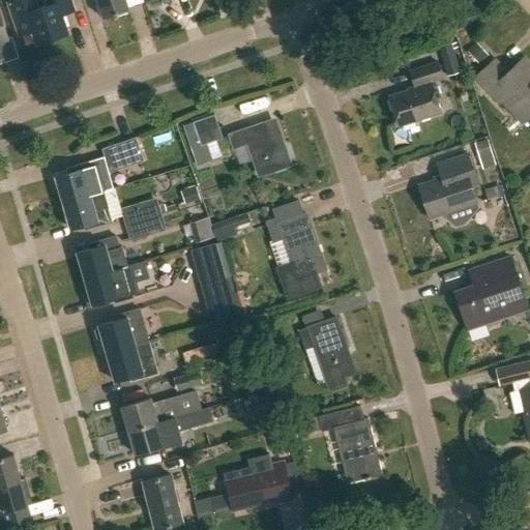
[(75,12),(69,0),(46,0),(49,7),(37,11),(33,0),(17,0),(8,3),(20,36),(32,32),(36,45),(68,34),(62,17),(75,12)]
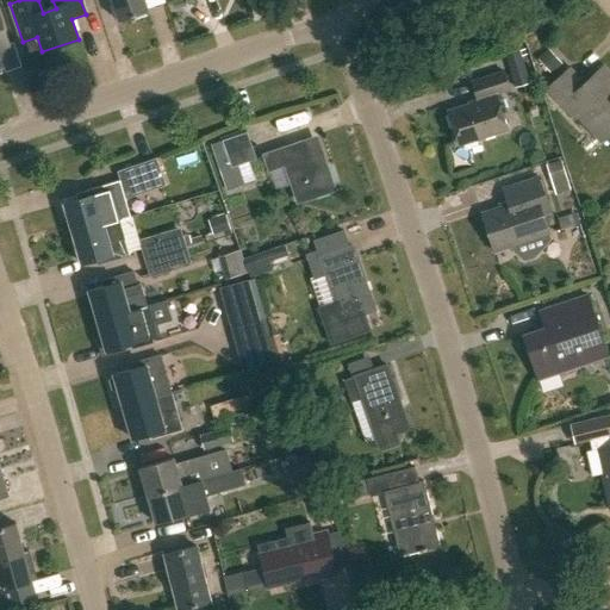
[(111,0),(119,22),(148,12),(144,0),(111,0)]
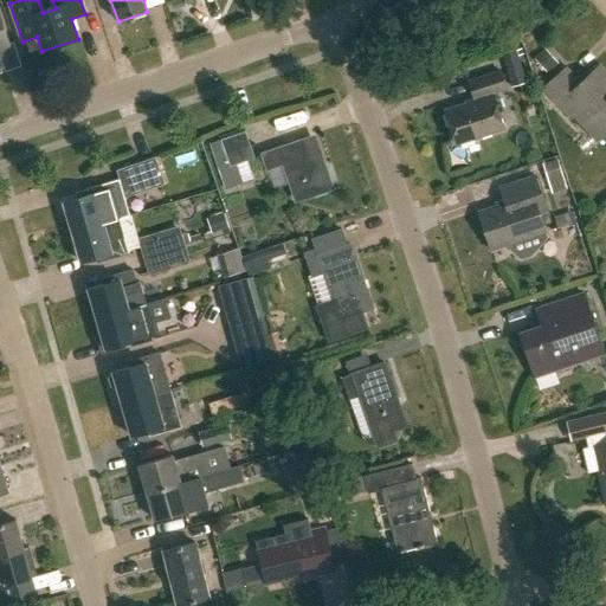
[(516,47),(501,52),(511,88),(527,83),(516,47)]
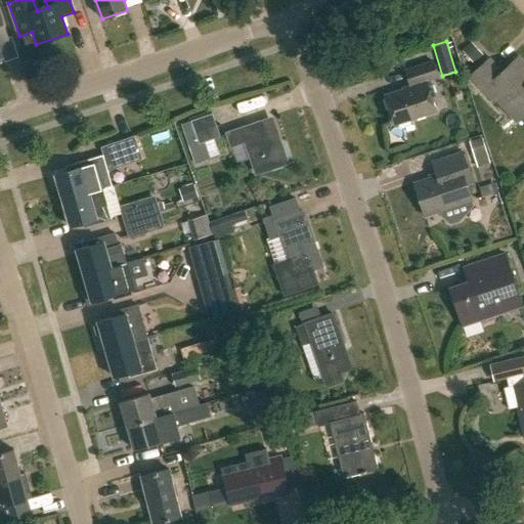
[(483,54),(471,41),(462,50),(473,62),(483,54)]
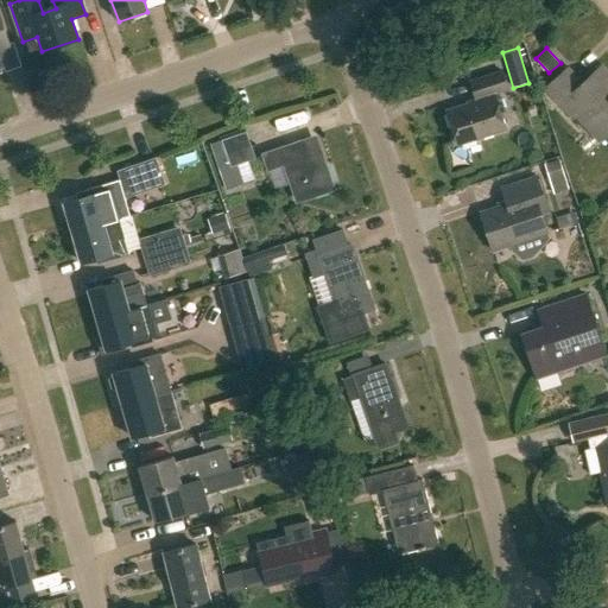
[(507,89),(501,70),(469,80),(475,97),(467,100),(468,102),(447,109),(457,144),(505,128),(494,94),(507,89)]
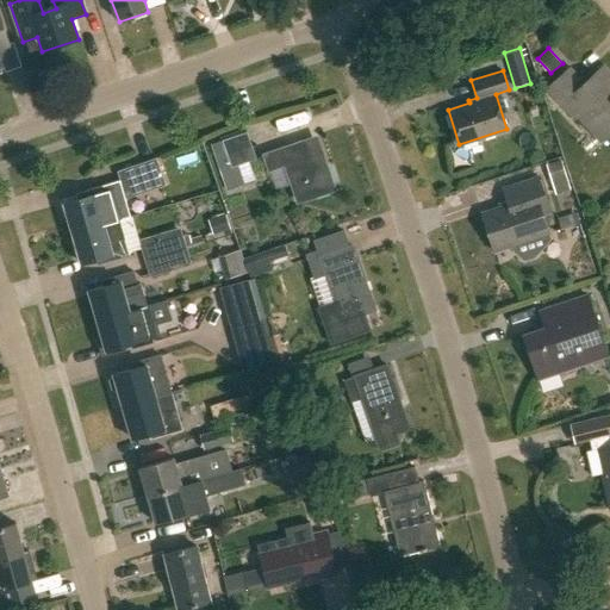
[(602,142),(609,132),(609,85),(598,73),(585,86),(571,70),(548,92),(573,119),(577,116),(602,142)]
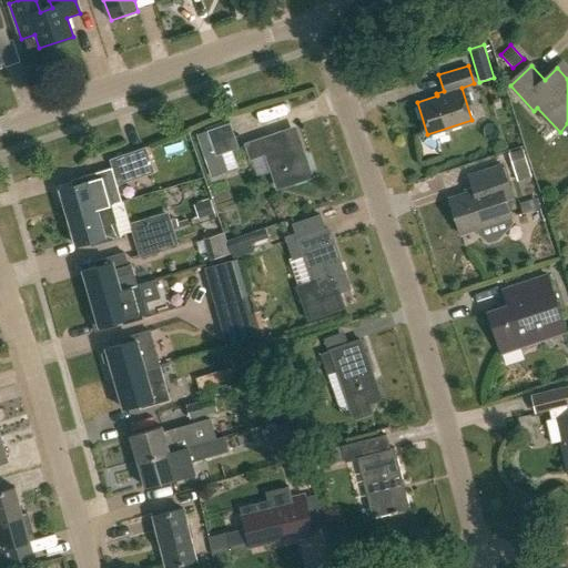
[(227,172),(221,153),(237,146),(230,122),(195,134),(211,178),(227,172)]
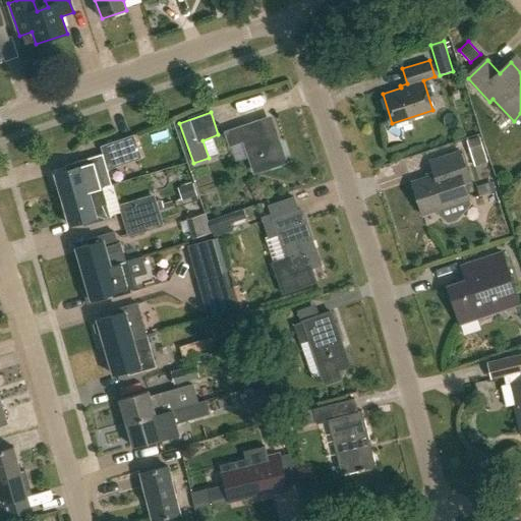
[(258,122),(226,133),(230,146),(243,140),(254,173),(284,163),(273,129),(263,132),(258,122)]
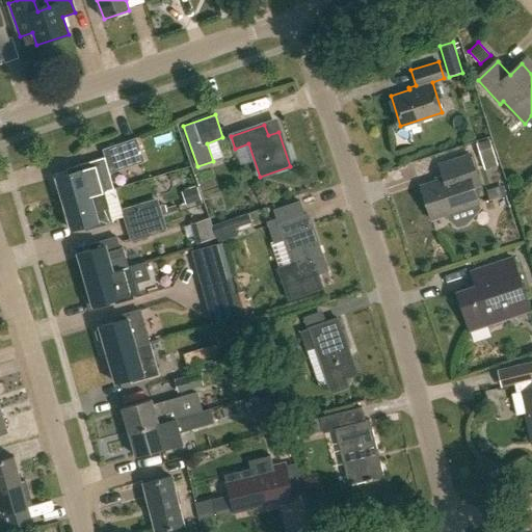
[(137,159),(131,140),(131,139),(120,142),(108,147),(103,149),(107,160),(122,155),(125,163),(137,159)]
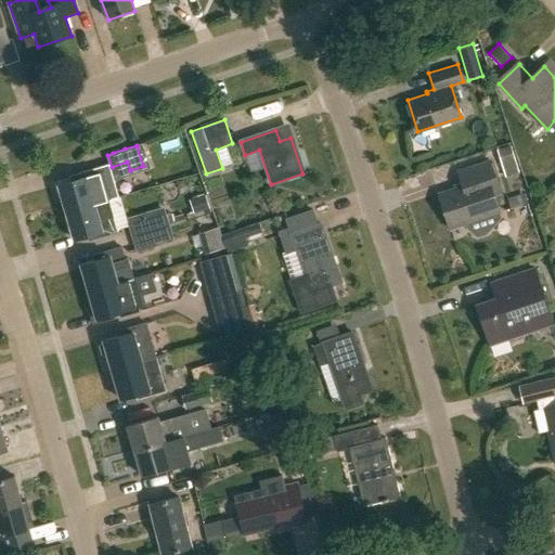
[(497,150),(505,177),(519,172),(511,145),(497,150)]
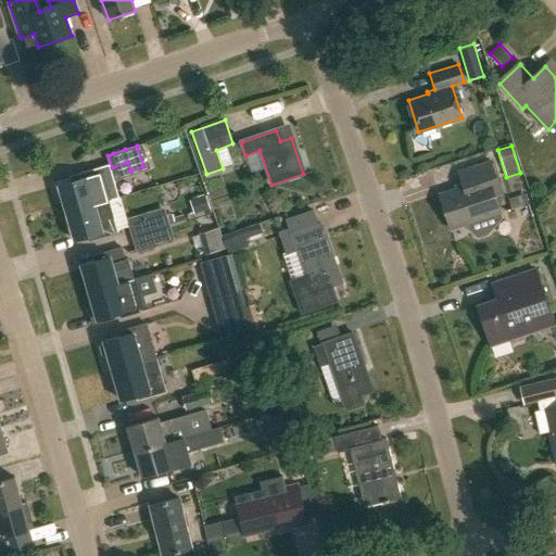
[(502,196),(491,162),(459,173),(465,187),(440,194),(452,230),(468,225),(469,229),(479,238),(488,235),(502,218),(501,214),(495,198),(502,196)]
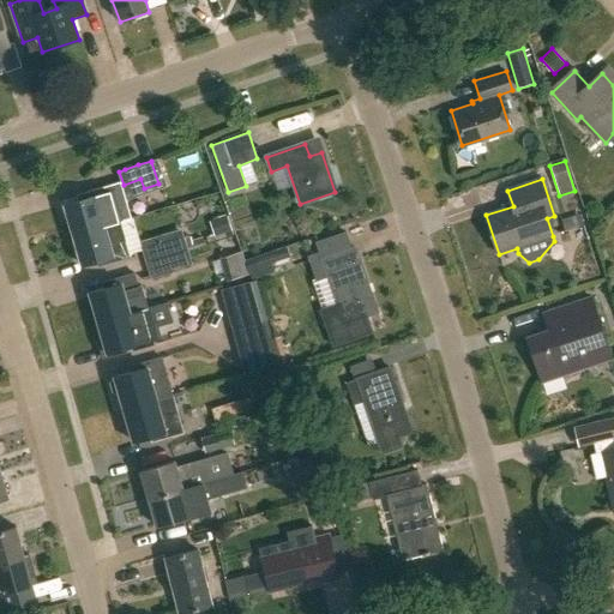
[(65,205),(73,236),(119,222),(133,217),(124,185),(122,184),(86,193),(89,199),(65,205)]
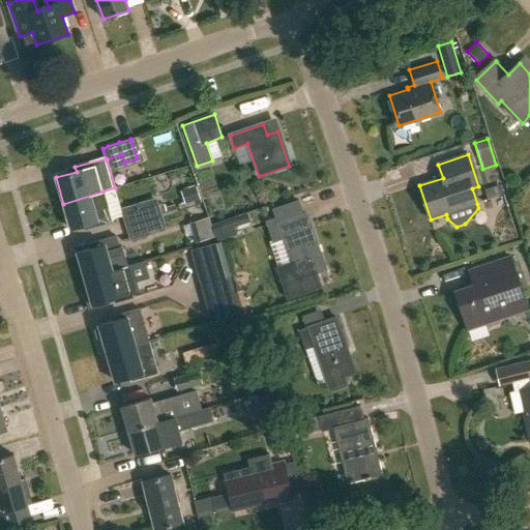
[(181,192),(185,203),(200,198),(196,186),(181,192)]
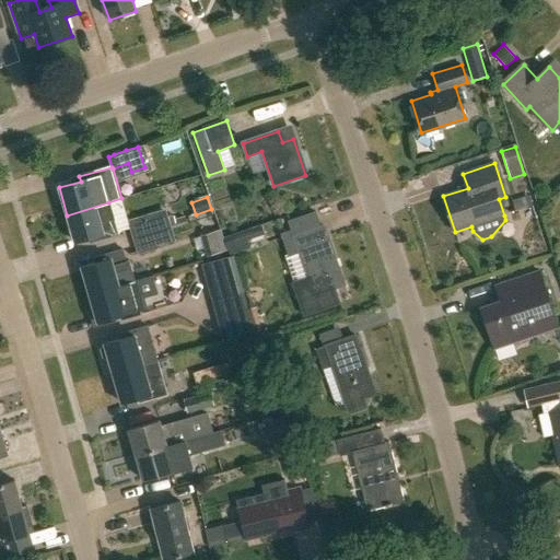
[(130,229),(128,224),(121,198),(108,202),(67,216),(74,243),(96,236),(97,241),(118,235),(121,231),(129,229),(130,229)]
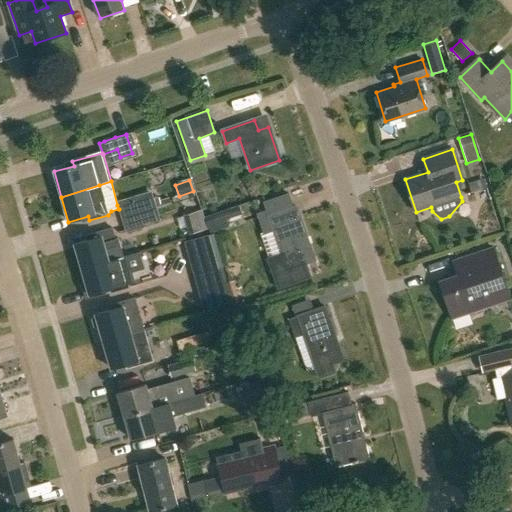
[(152,194),(117,205),(119,209),(118,209),(121,219),(156,208),(152,194)]
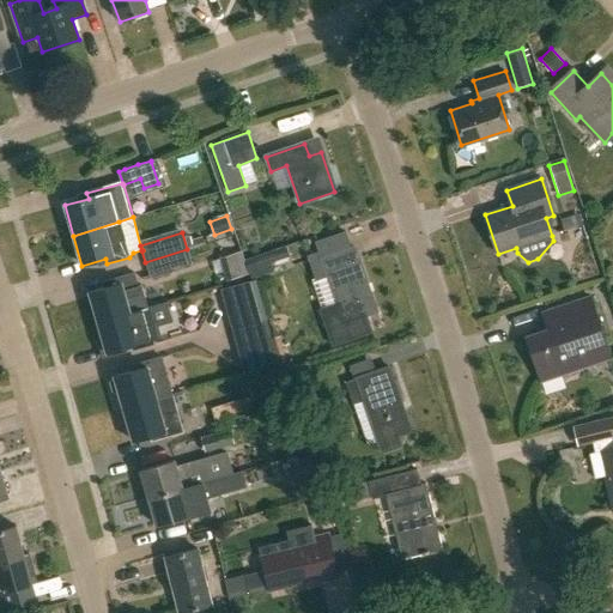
[(319,253),(308,256),(314,275),(316,281),(328,277),(338,303),(320,309),(332,346),(374,333),(368,315),(376,311),(354,248),(352,249),(346,232),(315,242),(319,253)]
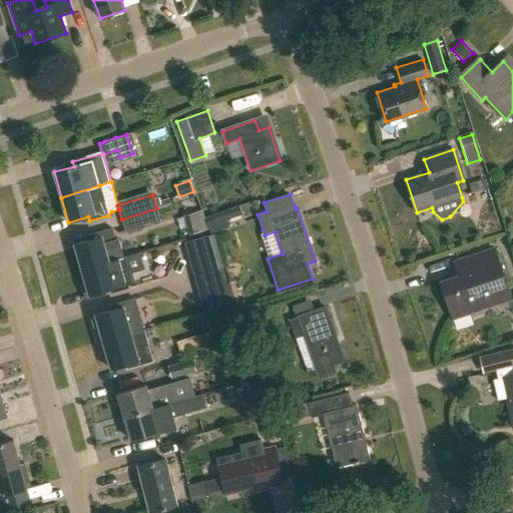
[(174,204),(159,208),(164,224),(179,219),(174,204)]
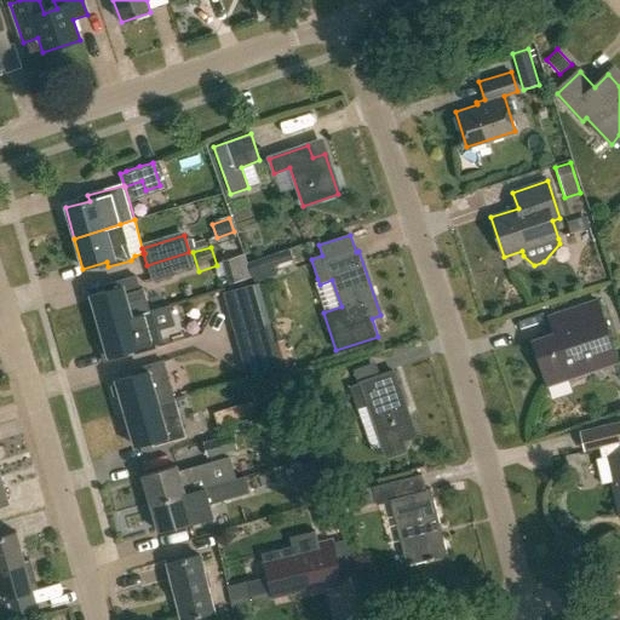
[(194,268),(189,252),(147,265),(151,281),(194,268)]
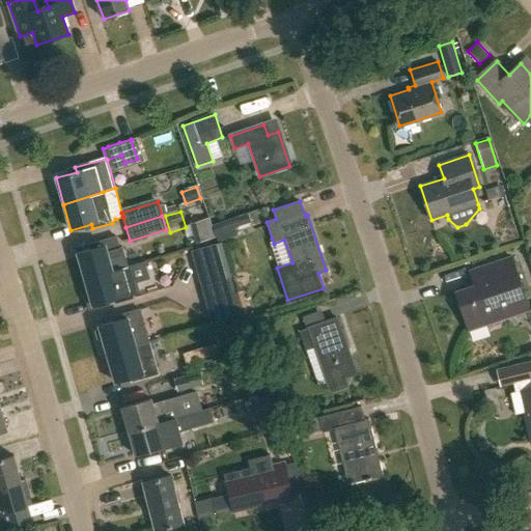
[(196,244),(211,240),(208,231),(194,235),(196,244)]
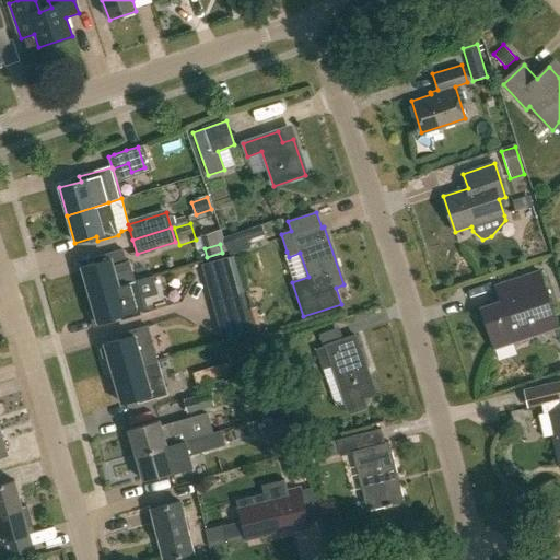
[(81,268),(90,295),(136,281),(131,267),(127,268),(121,251),(103,257),(104,261),(81,268)]
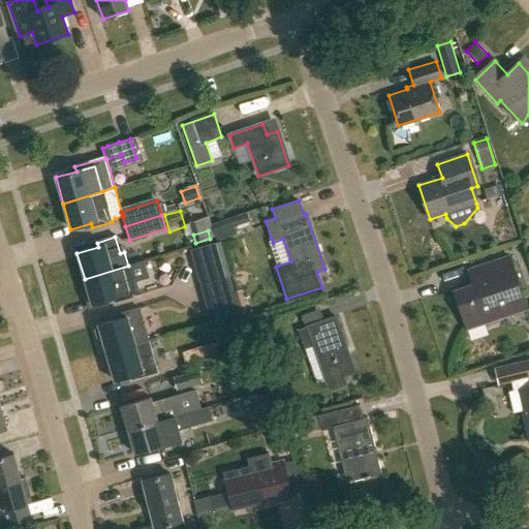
[(190,251),(200,286),(227,278),(217,243),(190,251)]
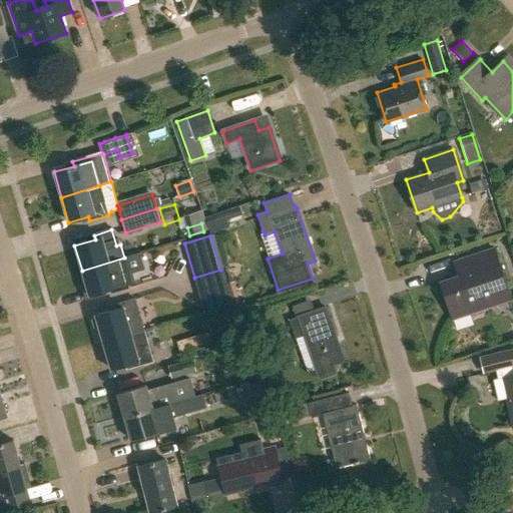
[(512,301),(495,249),(457,263),(462,277),(440,284),(453,321),(512,301)]
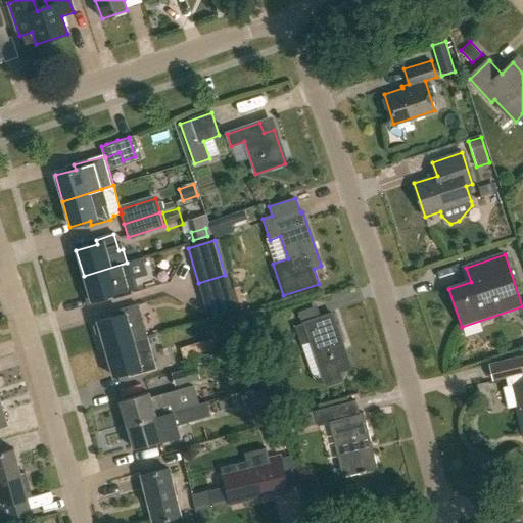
[(127,263),(84,276),(91,302),(111,296),(112,301),(132,295),(126,278),(130,277),(127,263)]
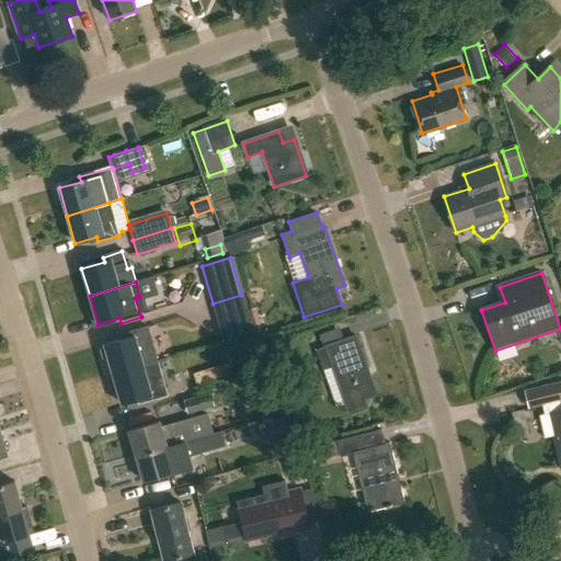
[(241,295),(213,304),(217,320),(247,311),(241,295)]
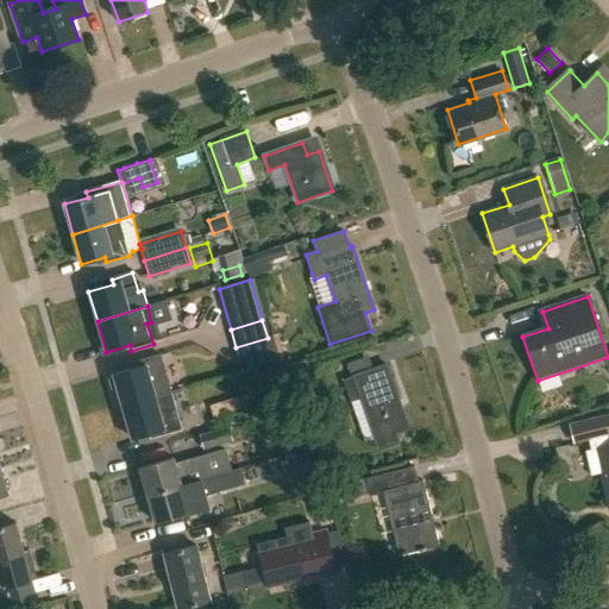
[(118,390),(123,407),(170,393),(159,356),(138,362),(139,366),(113,375),(110,380),(112,389),(118,390)]
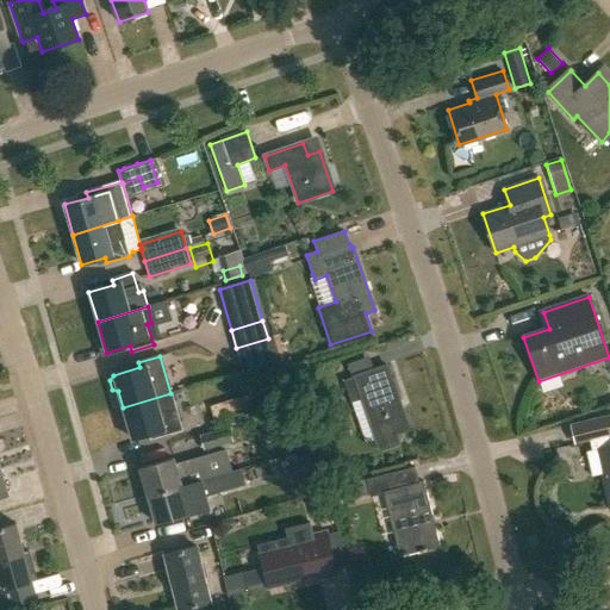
[(355,378),(355,379),(343,383),(350,403),(362,399),(380,450),(398,444),(396,435),(409,430),(387,367),(355,378)]
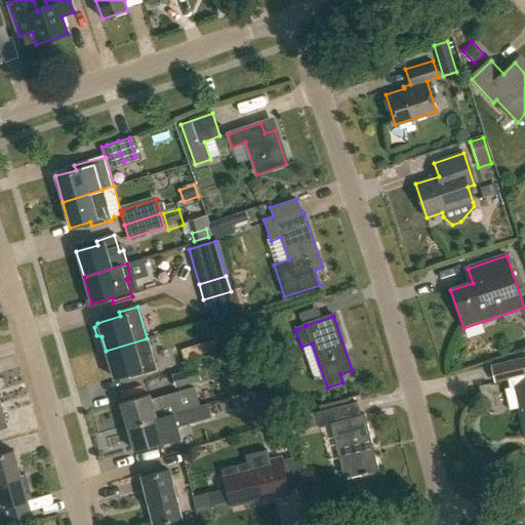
[(251,331),(254,339),(274,333),(271,324),(251,331)]
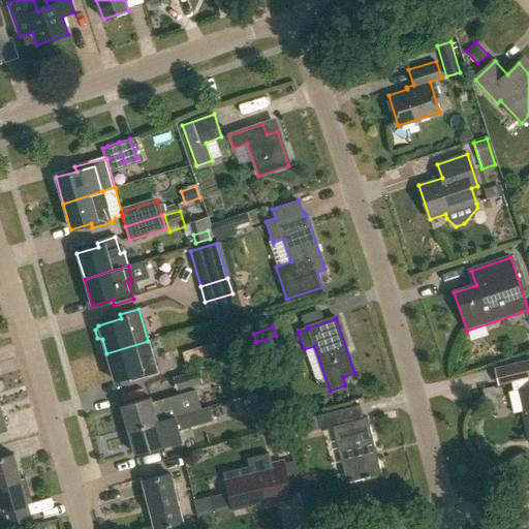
[(157,373),(148,341),(106,353),(115,381),(137,374),(138,379),(157,373)]
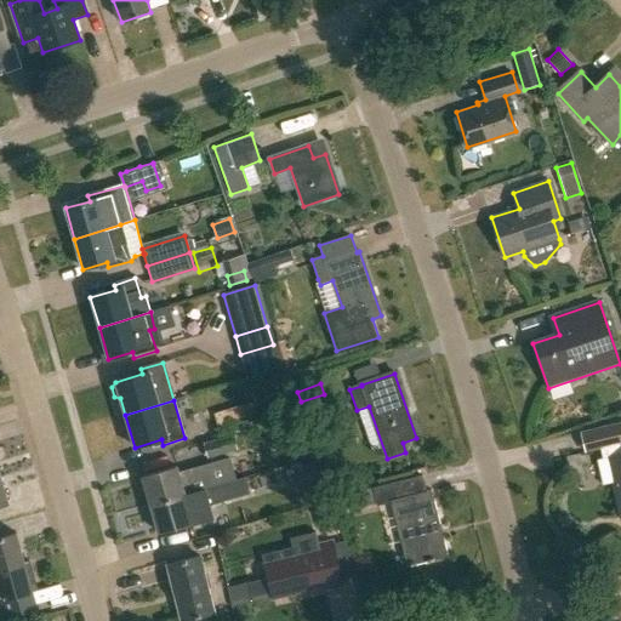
[(217,426),(255,415),(251,402),(214,412),(217,426)]
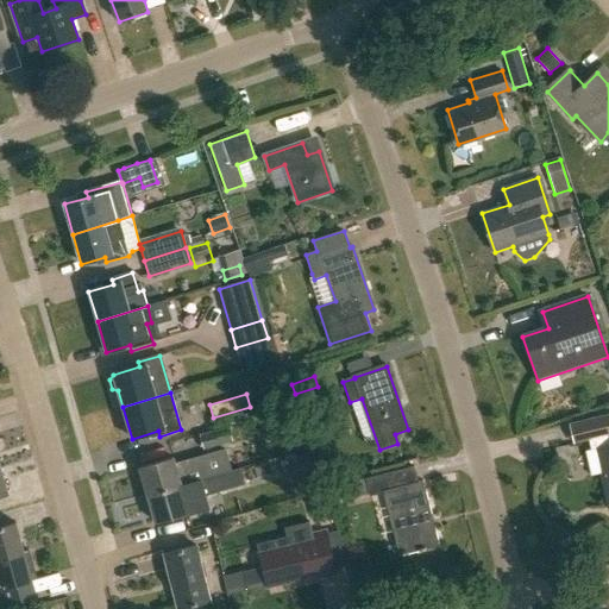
[(290,402),(276,407),(282,426),(295,421),(290,402)]
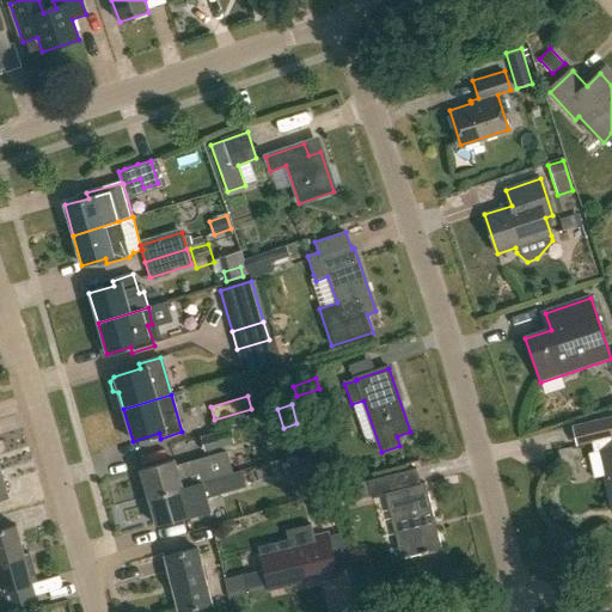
[(595,478),(605,477),(611,509),(611,442),(611,439),(611,438),(611,418),(571,428),(576,447),(598,442),(600,452),(589,454),(595,478)]
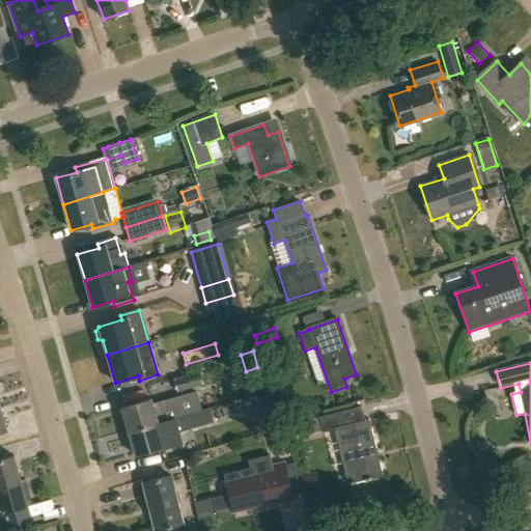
[(177,391),(203,384),(199,370),(173,379),(177,391)]
